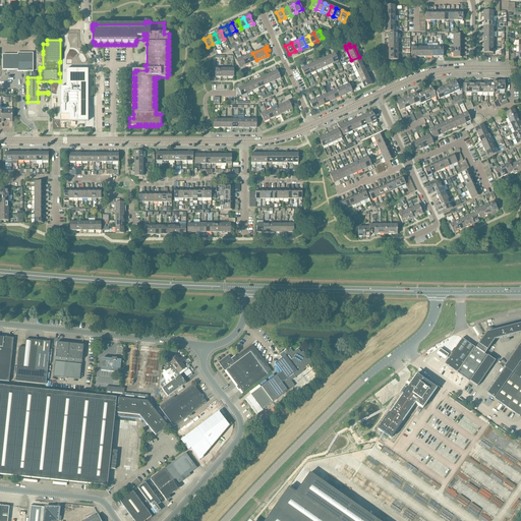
[(17,54),(3,54),(2,54),(2,70),(17,70),(17,71),(34,71),(34,54),(34,53),(17,53),(17,54)]
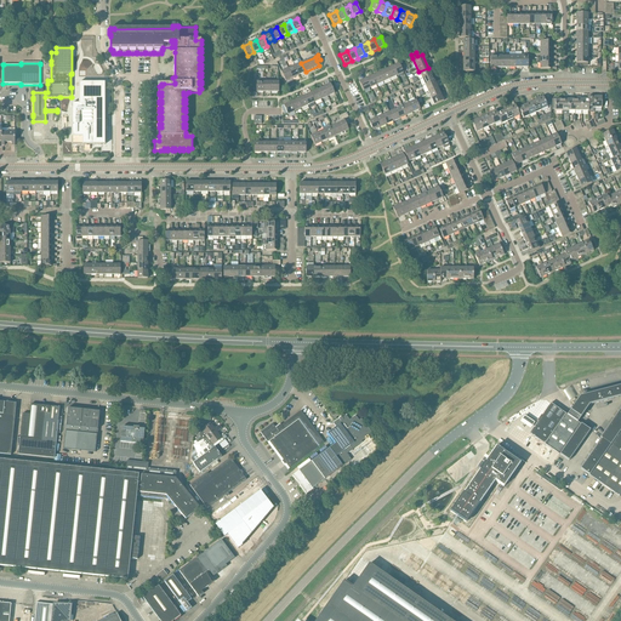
[(306,72),(301,63),(295,66),(298,75),(306,72)]
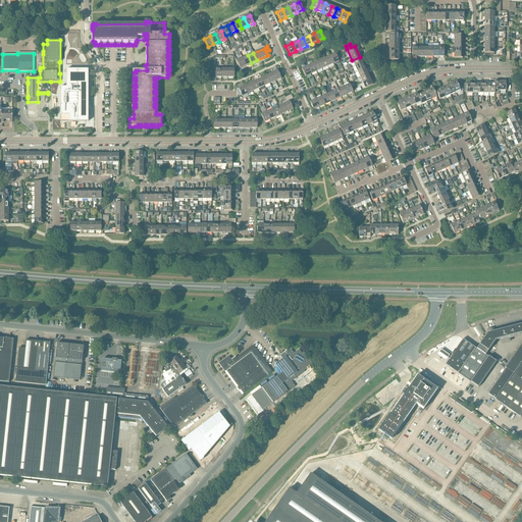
[(340,61),(335,53),(329,56),(333,64),(340,61)]
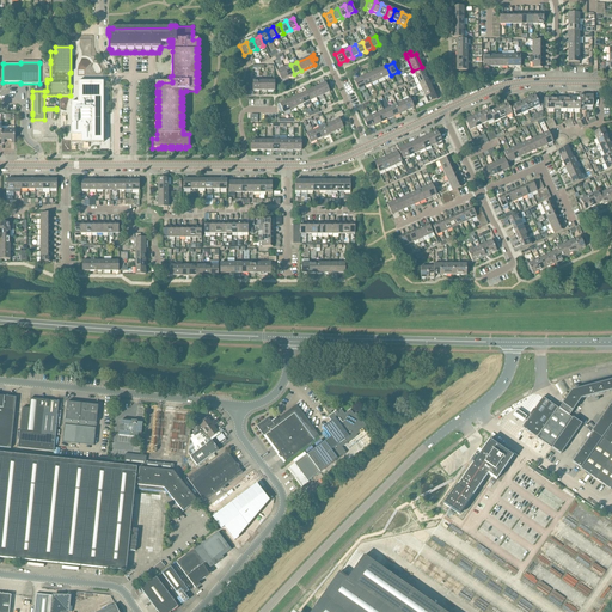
[(294,74),(291,65),(283,68),(288,77),(294,74)]
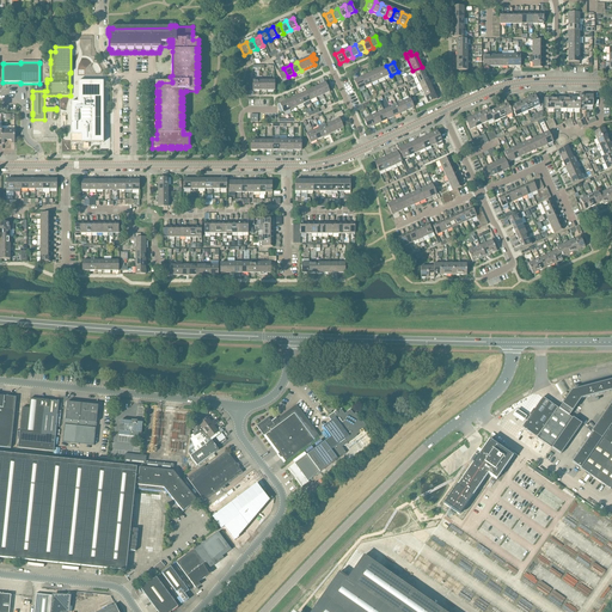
[(391,75),(386,66),(380,69),(384,78),(391,75)]
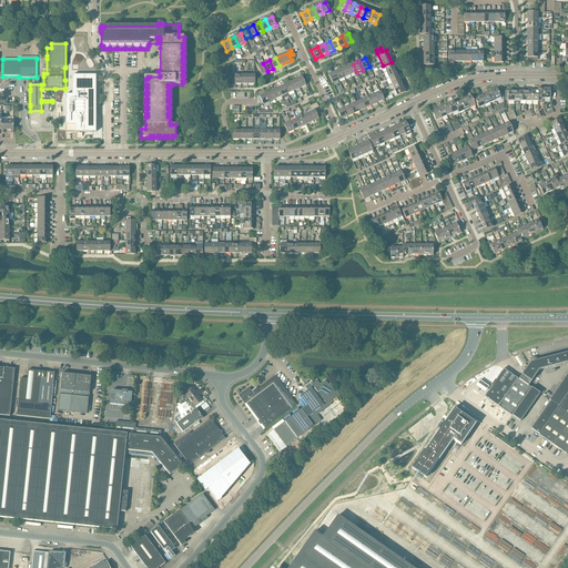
[(386,72),(395,68),(392,62),(383,66),(386,72)]
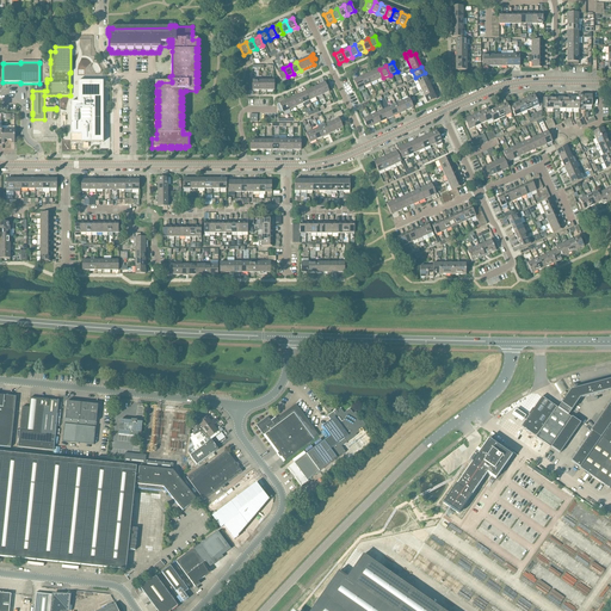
[(277,71),(281,80),(288,76),(283,68),(277,71)]
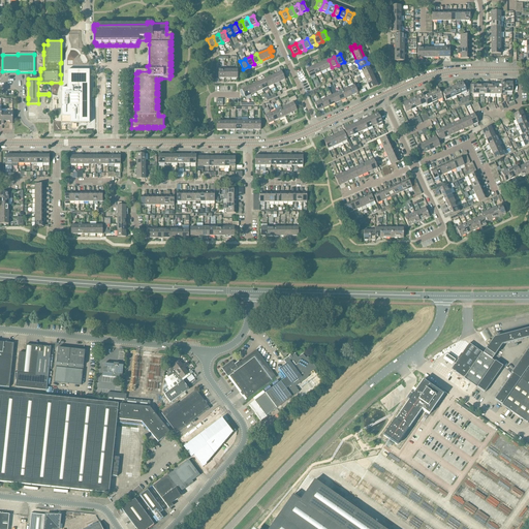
[(332,67),(329,60),(322,62),(327,70),(332,67)]
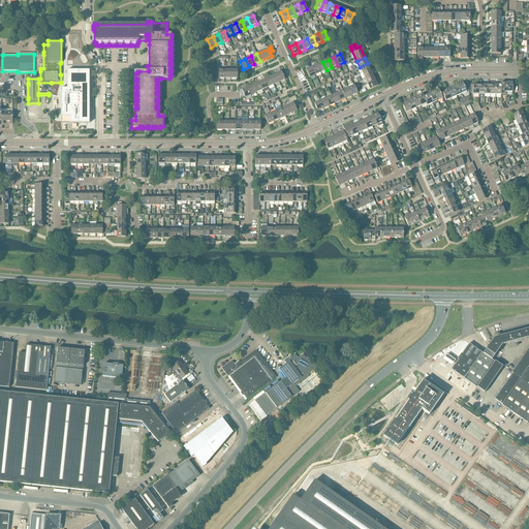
[(327,70),(322,62),(317,65),(320,72),(327,70)]
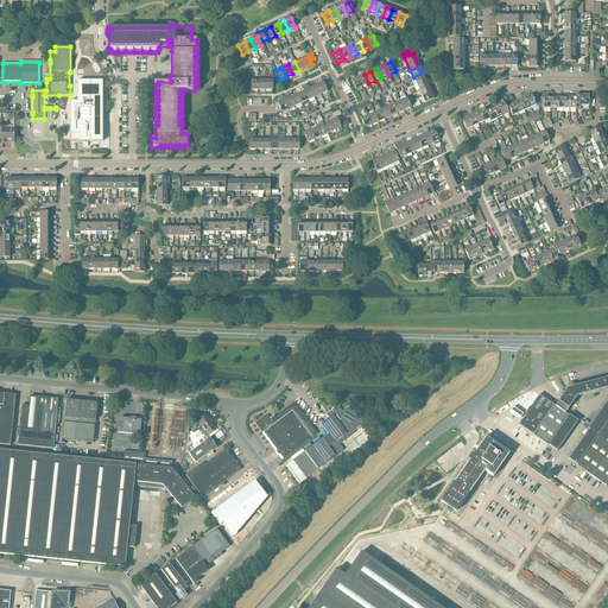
[(416,83),(425,80),(423,73),(413,77),(416,83)]
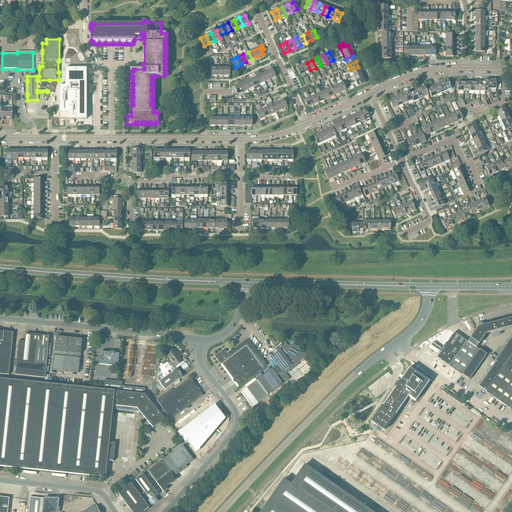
[(310,70),(307,63),(301,65),(305,73),(310,70)]
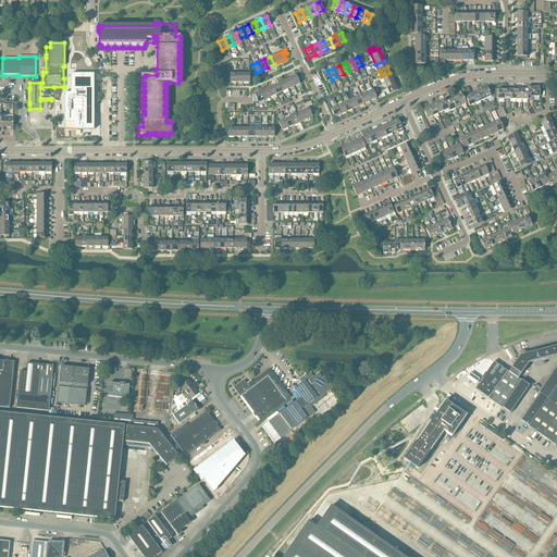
[(332,79),(327,71),(322,74),(325,82),(332,79)]
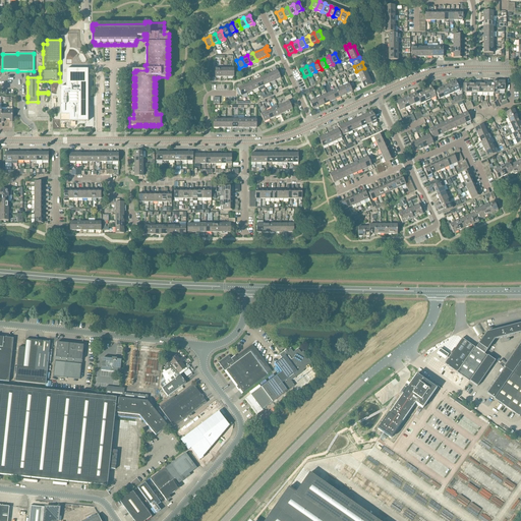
[(359,77),(367,73),(364,68),(356,71),(359,77)]
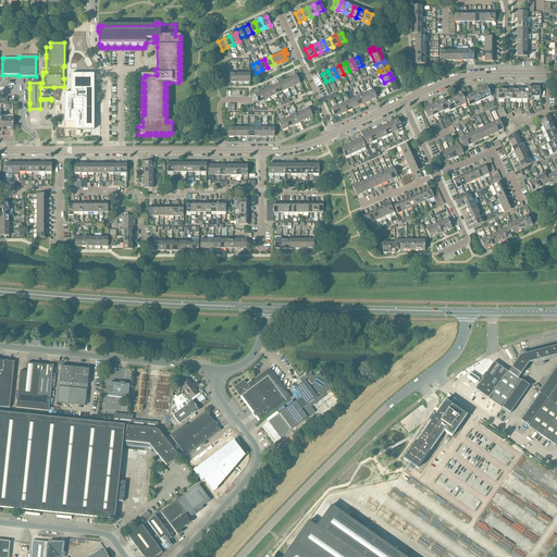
[(64,94),(64,99),(64,127),(64,130),(90,130),(94,130),(94,123),(94,122),(94,114),(94,107),(95,74),(71,74),(71,77),(71,94),(64,94)]
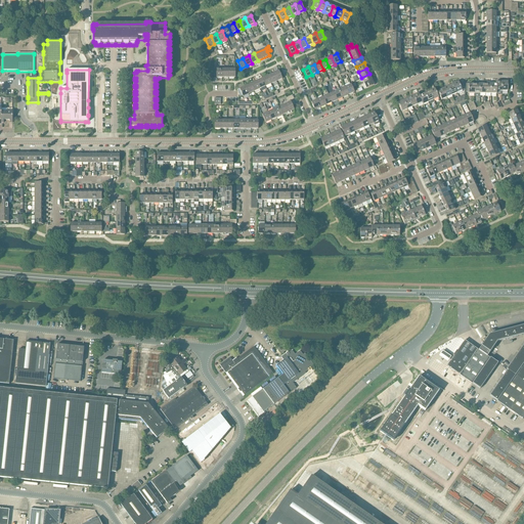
[(276,82),(282,79),(278,71),(273,74),(276,82)]
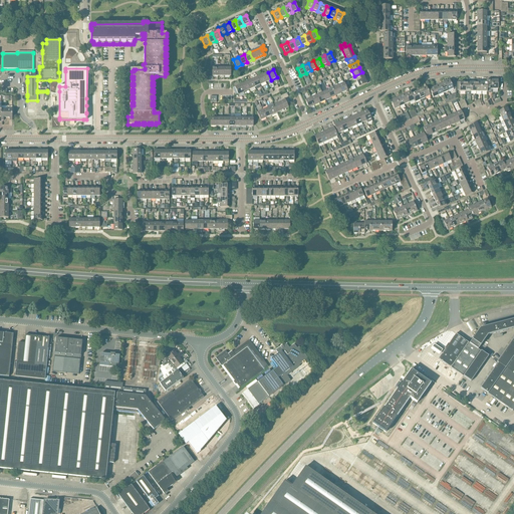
[(271,80),(268,72),(262,74),(266,82),(271,80)]
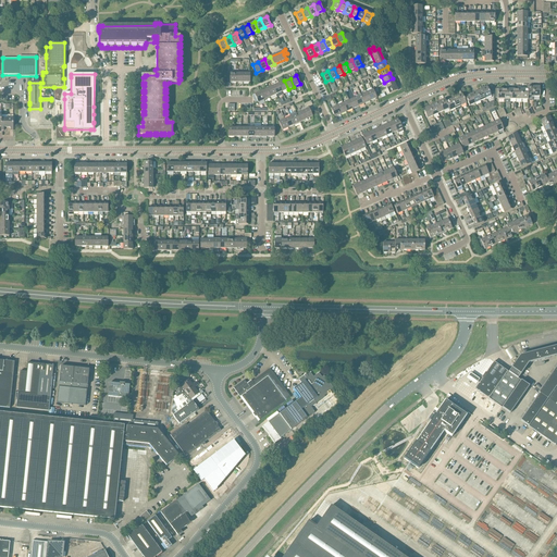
[(386,88),(395,85),(393,78),(384,83),(386,88)]
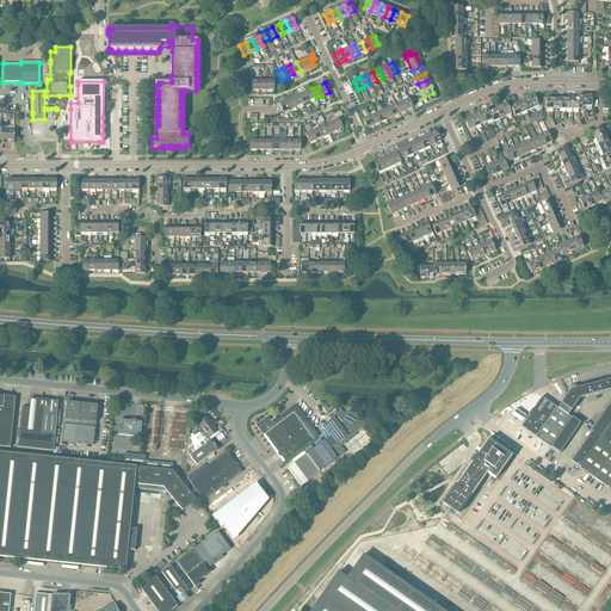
[(316,98),(312,88),(306,92),(309,102),(316,98)]
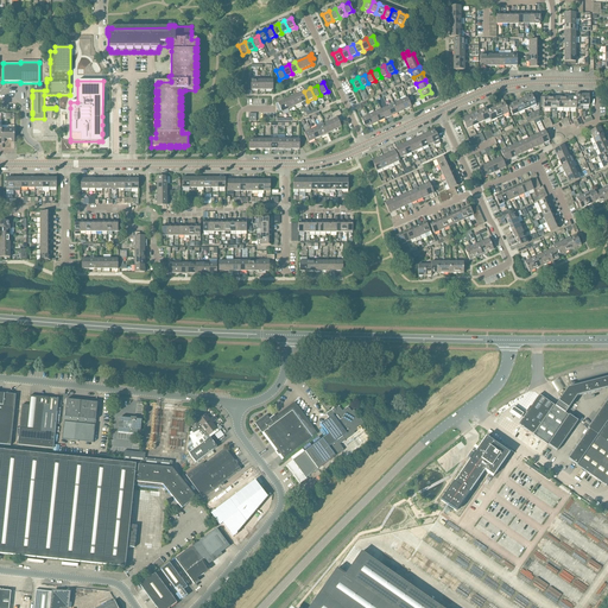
[(308,101),(304,92),(297,94),(302,103),(308,101)]
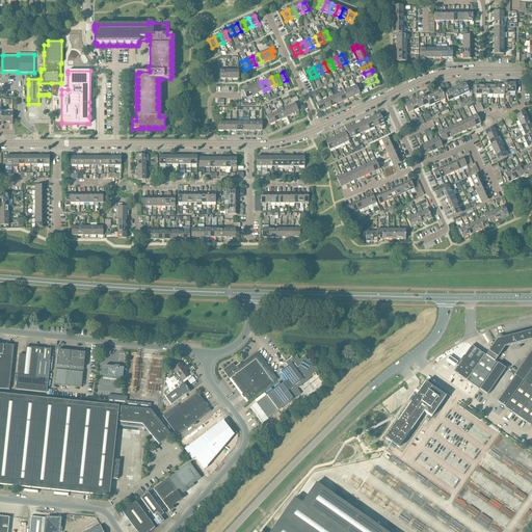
[(377,81),(369,84),(372,90),(380,86),(377,81)]
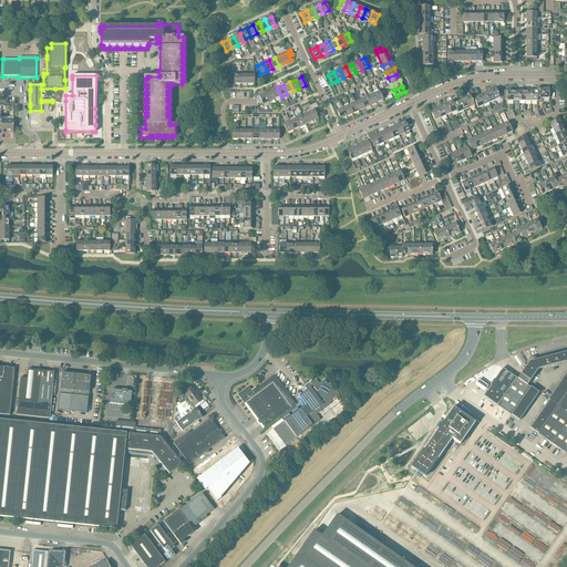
[(281,96),(277,88),(271,91),(275,100),(281,96)]
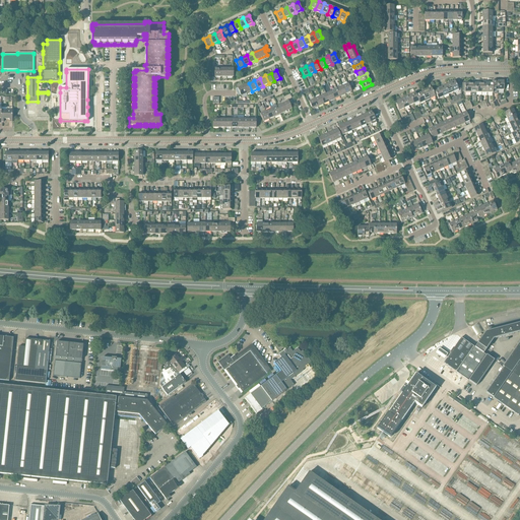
[(458,89),(461,88),(461,83),(457,83),(456,83),(455,81),(449,83),(453,92),(459,90),(458,89)]
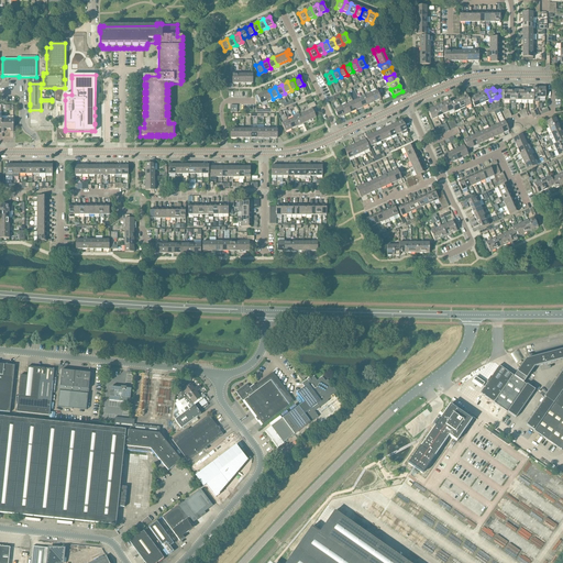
[(273,99),(269,90),(263,92),(267,101),(273,99)]
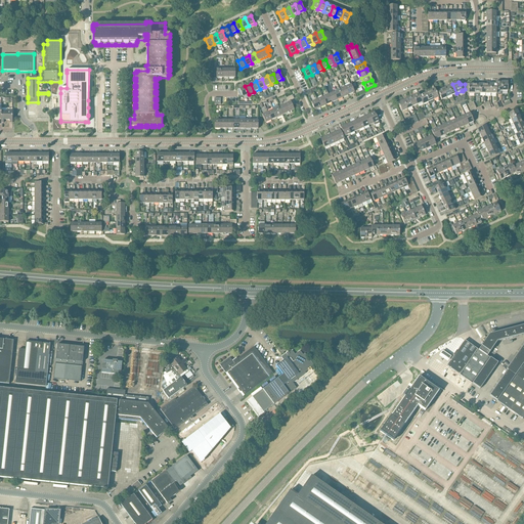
[(354,92),(351,84),(345,87),(349,95),(354,92)]
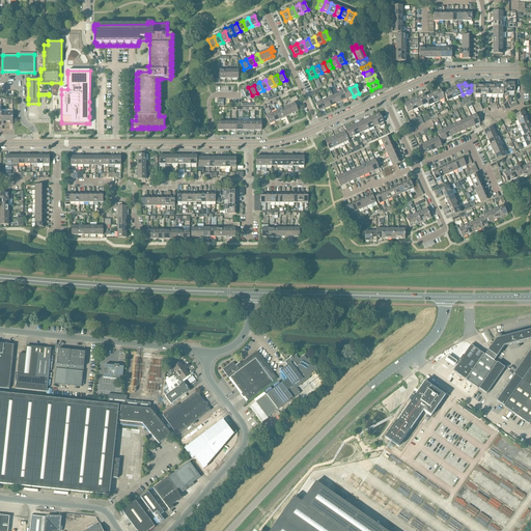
[(463,94),(458,85),(453,87),(457,96),(463,94)]
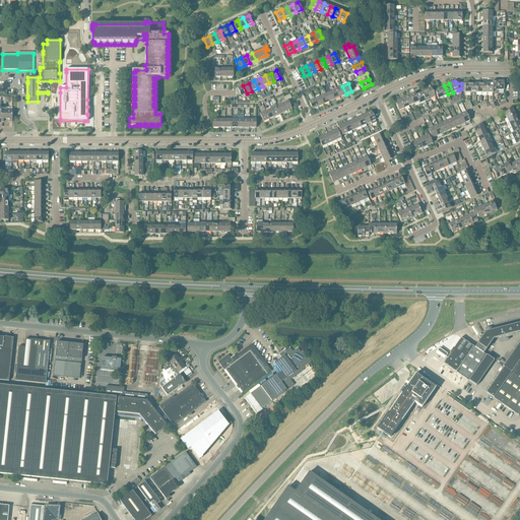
[(462,91),(464,91),(464,93),(470,93),(470,83),(462,83),(462,91)]
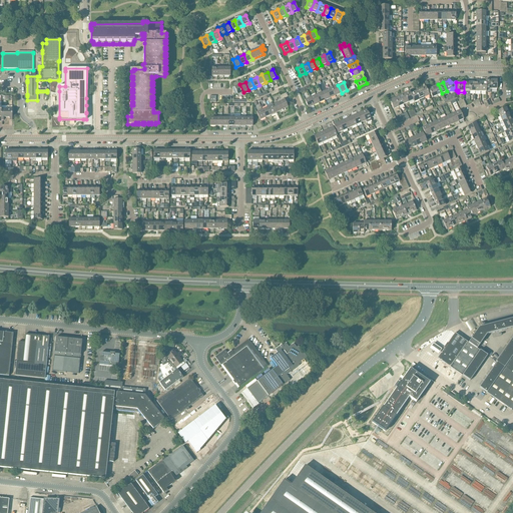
[(243,92),(239,84),(234,87),(237,95),(243,92)]
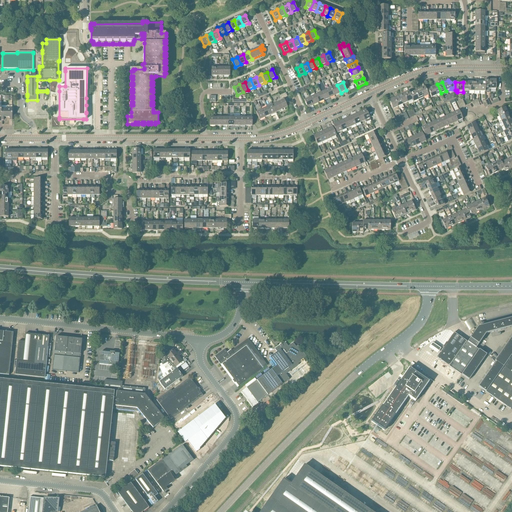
[(441,93),(437,84),(432,87),(436,96),(441,93)]
